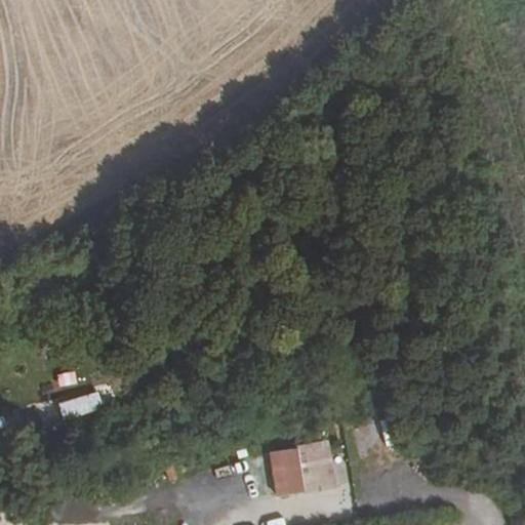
[(59,401),(64,418),(103,409),(98,391),(59,401)]
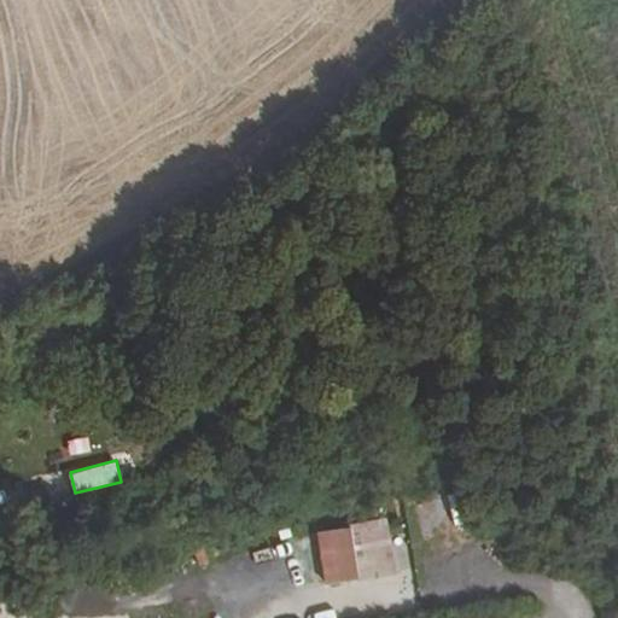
[(45,477),(54,501),(74,494),(65,470),(45,477)]
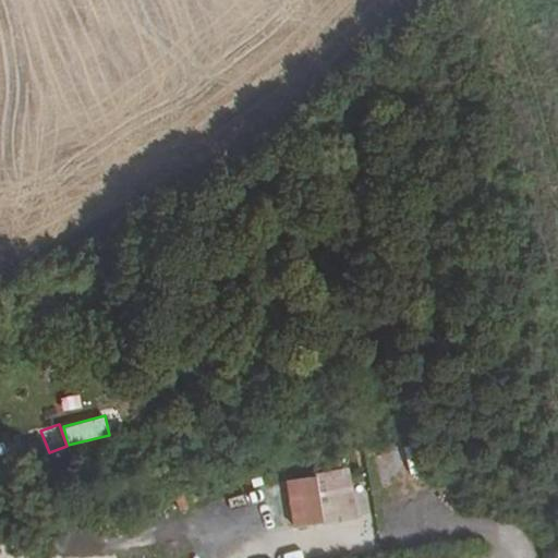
[(351,472),(288,475),(290,523),(367,519),(366,489),(352,490),(351,472)]
